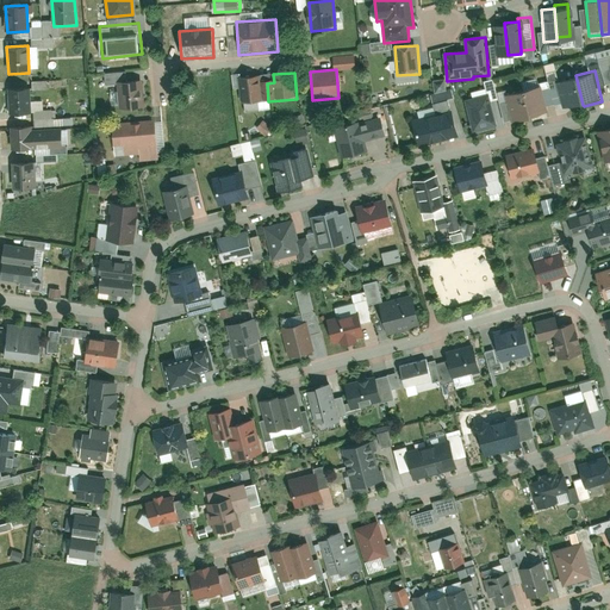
[(556,80),(564,110),(583,105),(576,75),(556,80)]
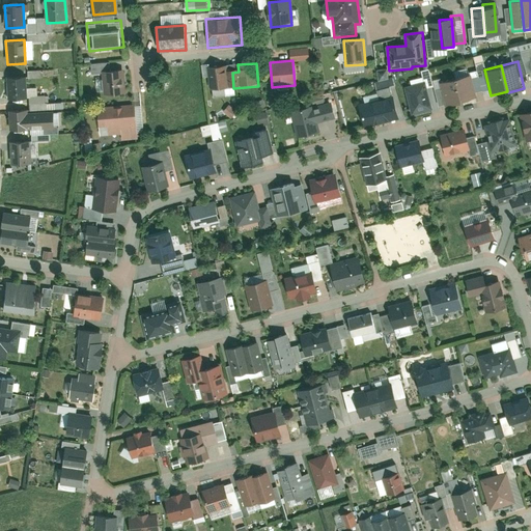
[(225,66),(207,67),(210,90),(233,88),(232,73),(226,73),(225,66)]
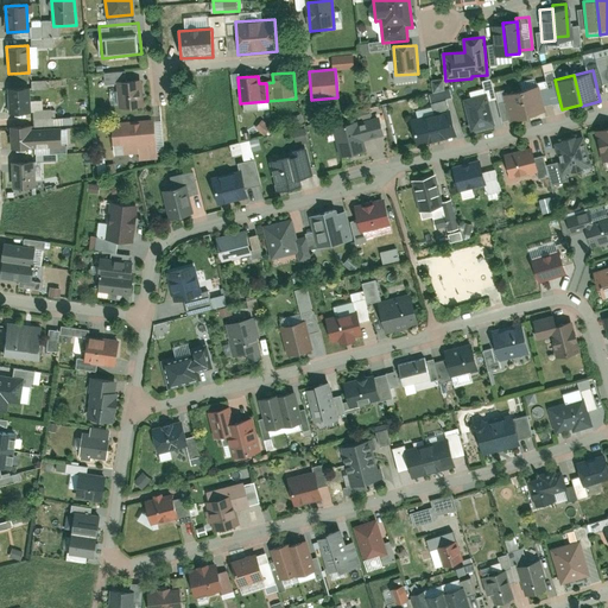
[(144,111),(141,81),(118,82),(120,112),(144,111)]
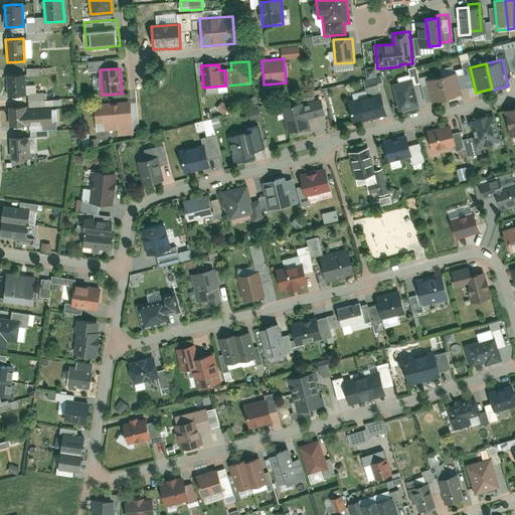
[(449,100),(463,96),(457,72),(443,76),(449,100)]
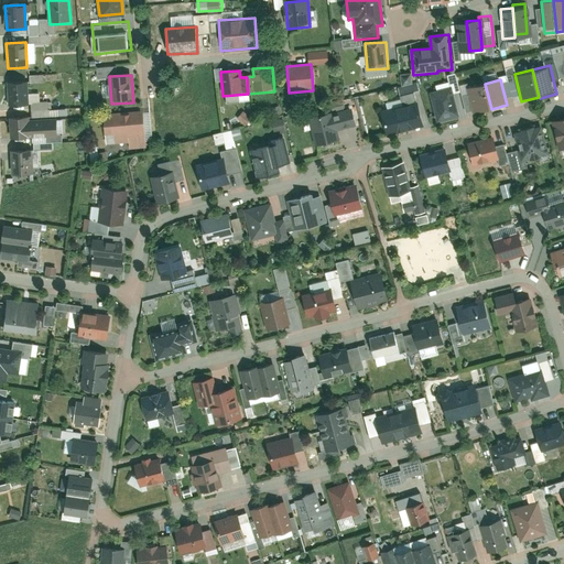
[(29,107),(28,82),(7,83),(8,108),(29,107)]
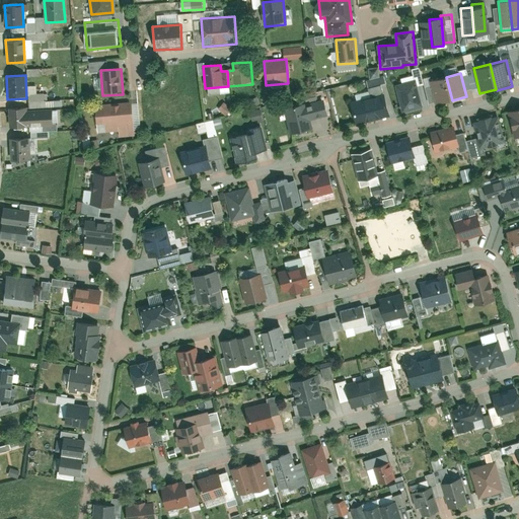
[(439,104),(453,101),(452,100),(446,77),(433,80),(439,104)]
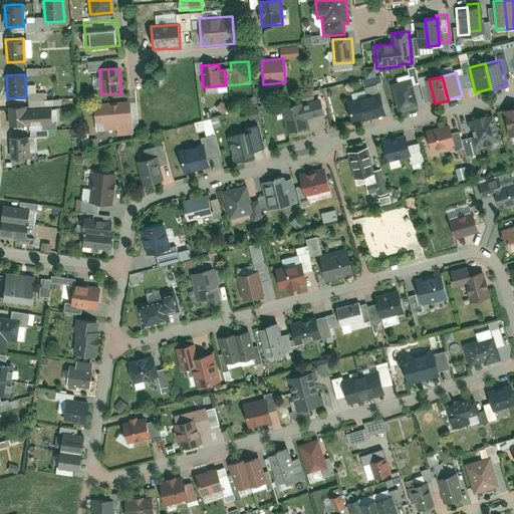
[(411,80),(394,84),(400,109),(417,105),(411,80)]
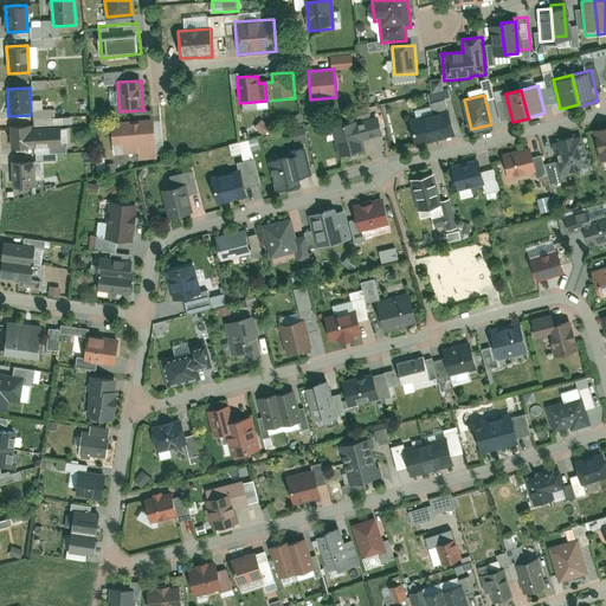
[(411,120),(417,146),(442,140),(440,133),(453,129),(449,109),(411,120)]
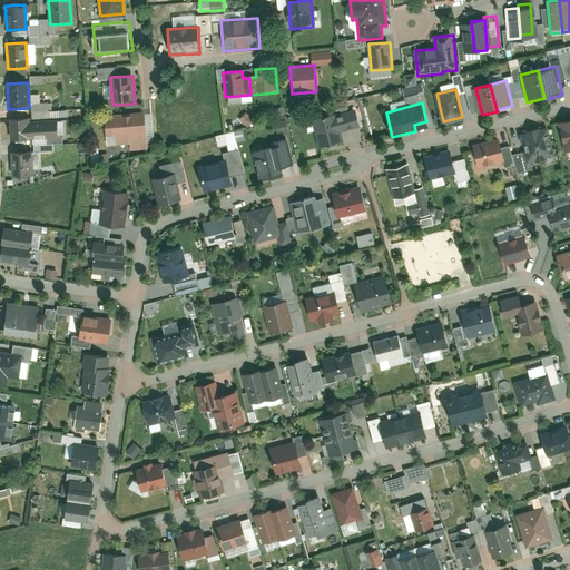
[(335,114),(334,112),(312,118),(320,151),(343,145),(340,133),(361,127),(356,108),(335,114)]
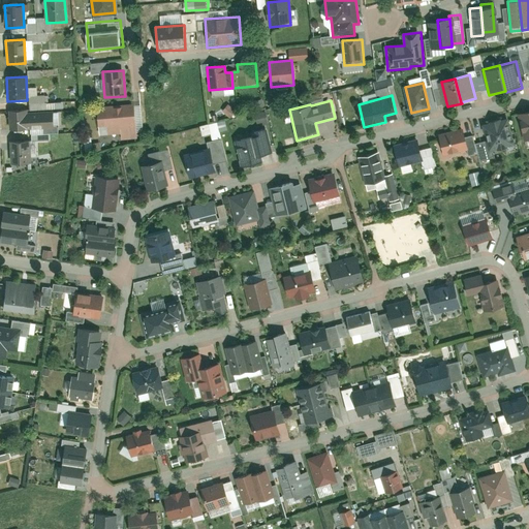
[(229,104),(224,111),(231,117),(238,111),(229,104)]
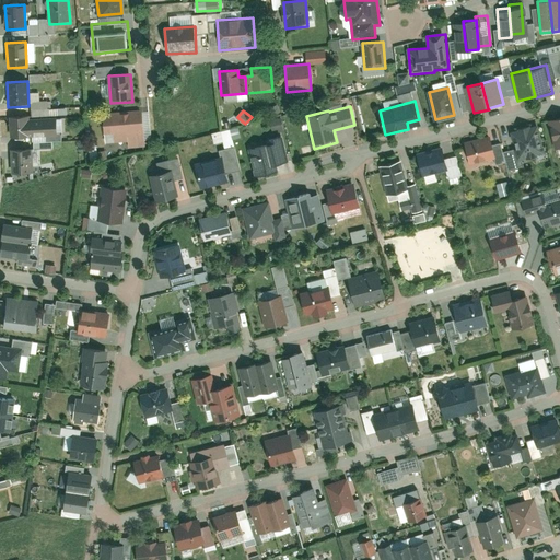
[(106,148),(148,144),(146,114),(104,116),(106,148)]
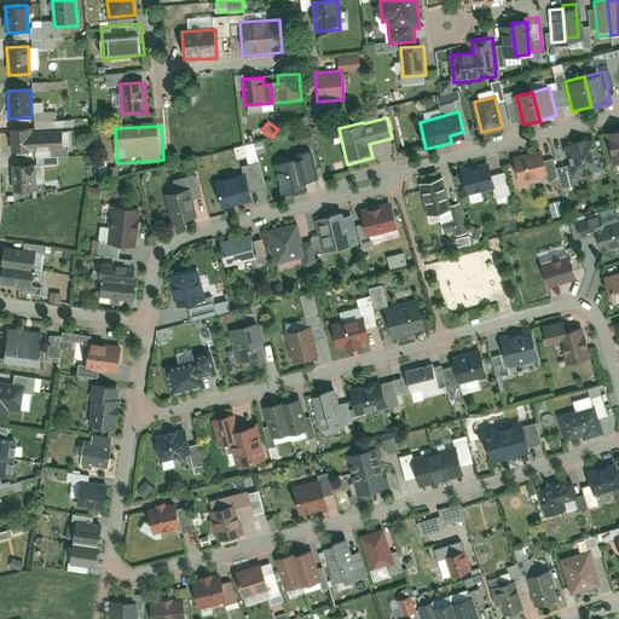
[(618,128),(605,133),(613,167),(618,165),(618,128)]
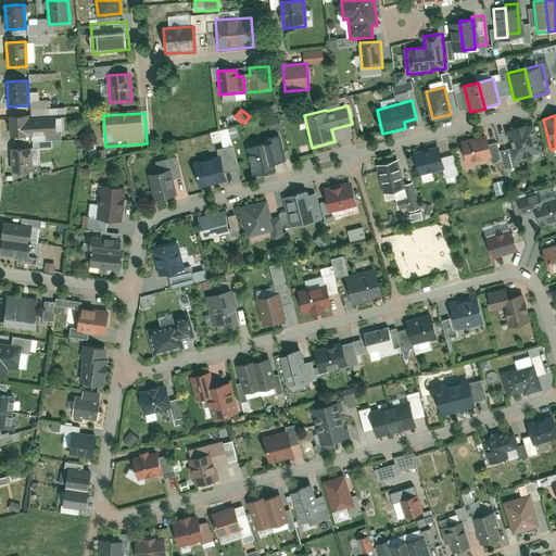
[(28,116),(9,117),(11,139),(30,138),(29,119),(28,116)]
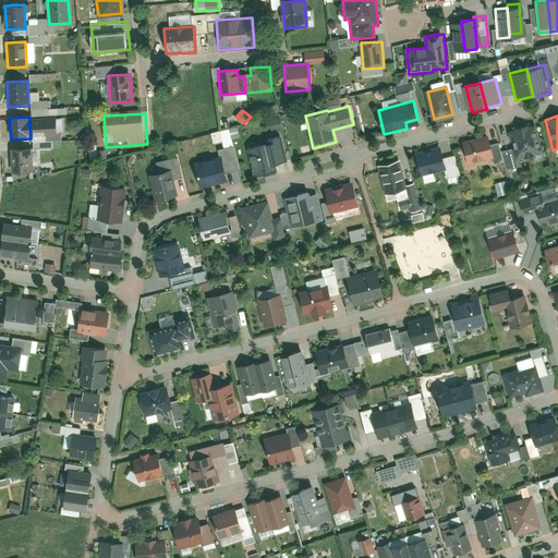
[(57,119),(29,120),(31,138),(59,136),(57,119)]
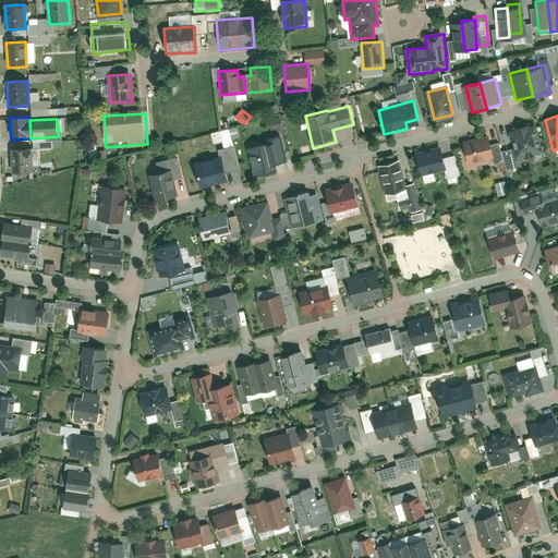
[(545,156),(536,125),(528,128),(528,126),(519,129),(519,130),(510,132),(518,164),(545,156)]
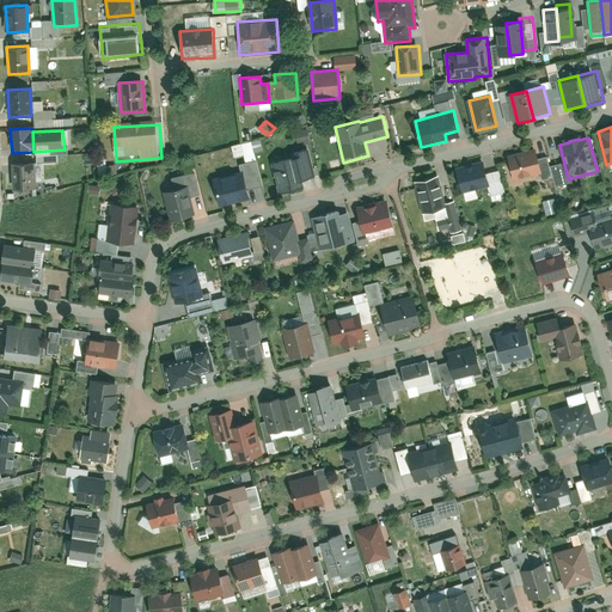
[(544,177),(537,147),(527,150),(524,150),(520,151),(516,153),(507,155),(514,184),(544,177)]
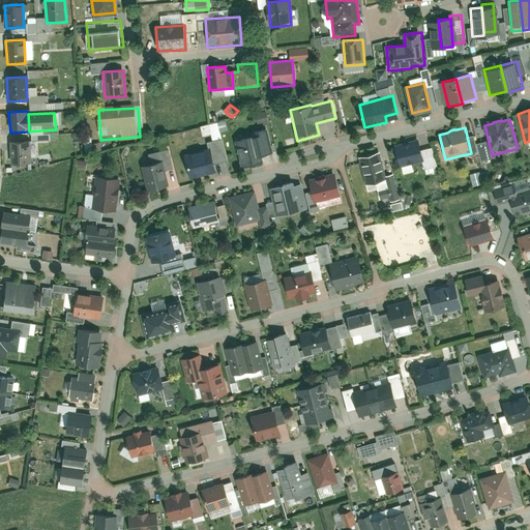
[(262,166),(260,157),(271,154),(266,133),(236,140),(244,170),(262,166)]
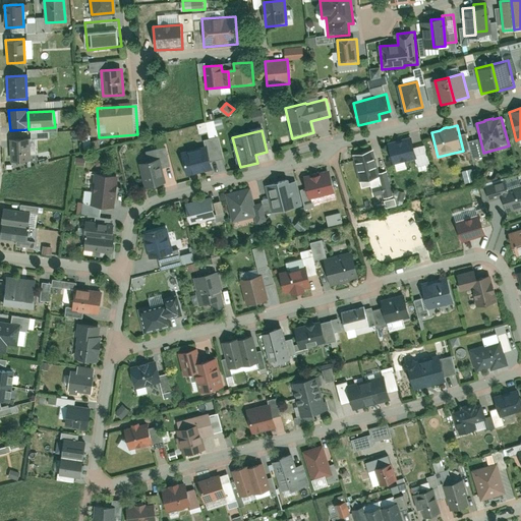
[(418,160),(412,136),(388,142),(394,166),(418,160)]
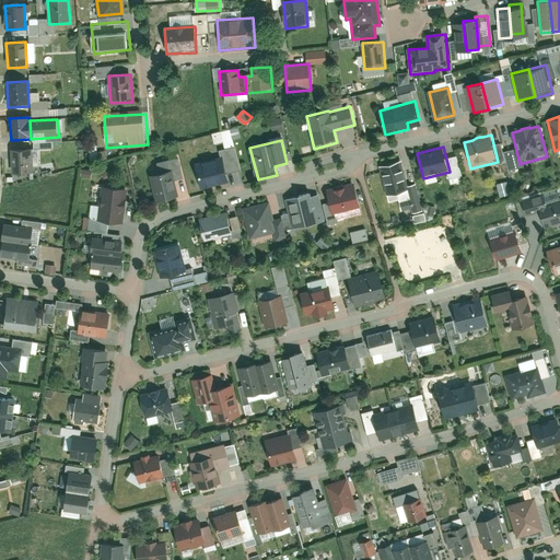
[(31,149),(11,150),(12,177),(33,176),(31,149)]
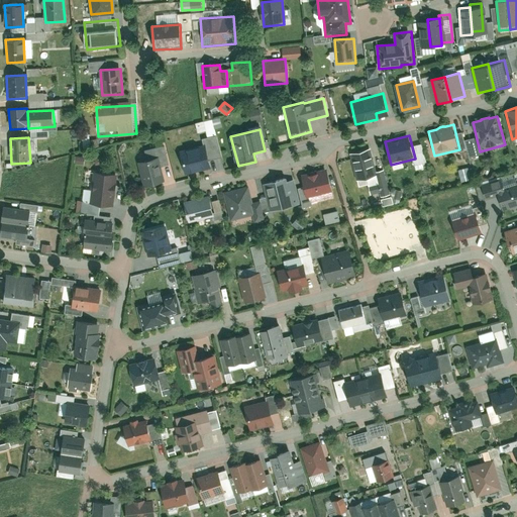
[(211,172),(206,146),(181,152),(186,177),(211,172)]
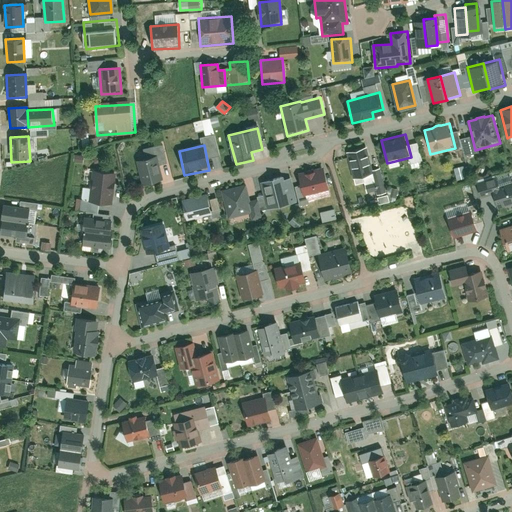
[(374,175),(366,145),(347,150),(354,180),(374,175)]
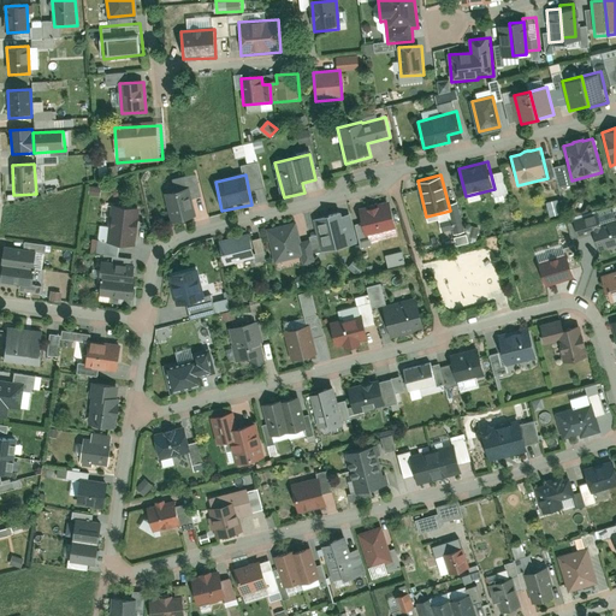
[(195,218),(188,189),(166,195),(173,224),(195,218)]
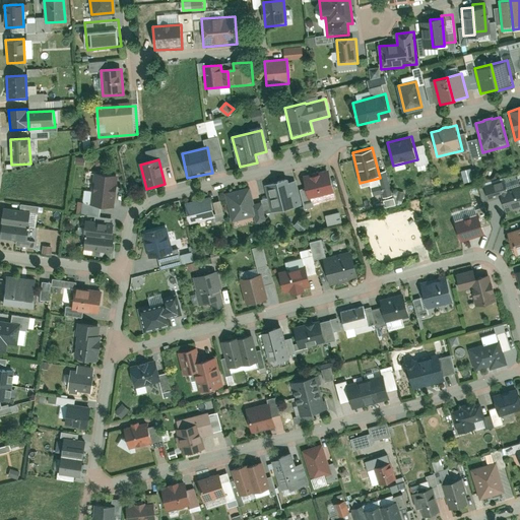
[(463,170),(466,182),(475,180),(472,168),(463,170)]
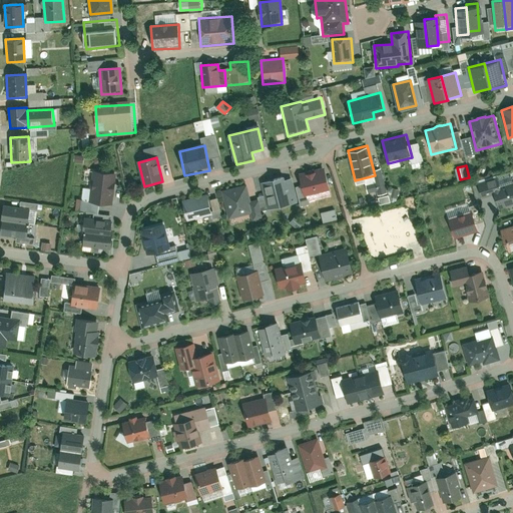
[(335,196),(327,167),(300,174),(308,203),(335,196)]
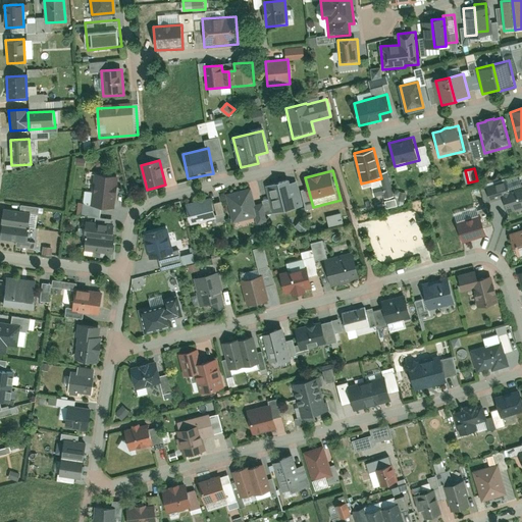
[(95,189),(118,192),(118,188),(116,187),(117,173),(97,171),(95,189)]
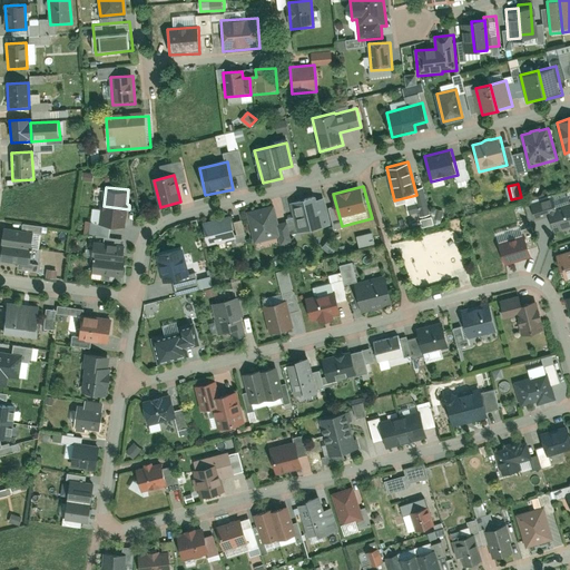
[(317,200),(315,194),(291,200),(300,235),(331,227),(324,198),(317,200)]
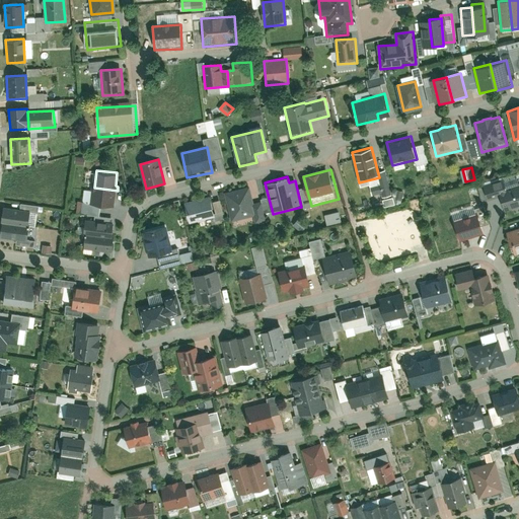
[(518,187),(505,191),(502,181),(484,186),(488,202),(501,198),(505,214),(518,210),(518,187)]
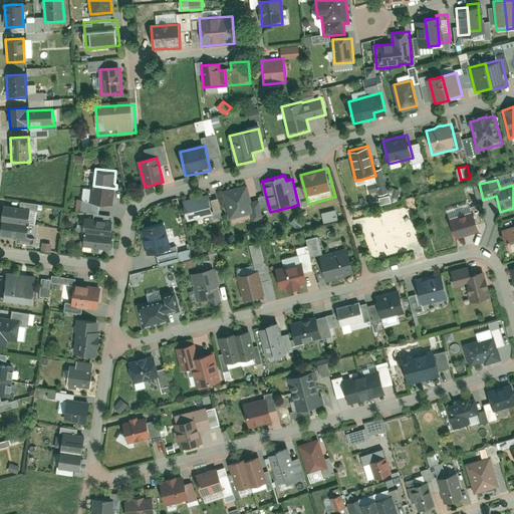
[(256,213),(248,184),(241,186),(238,188),(234,189),(230,189),(221,191),(229,220),(256,213)]
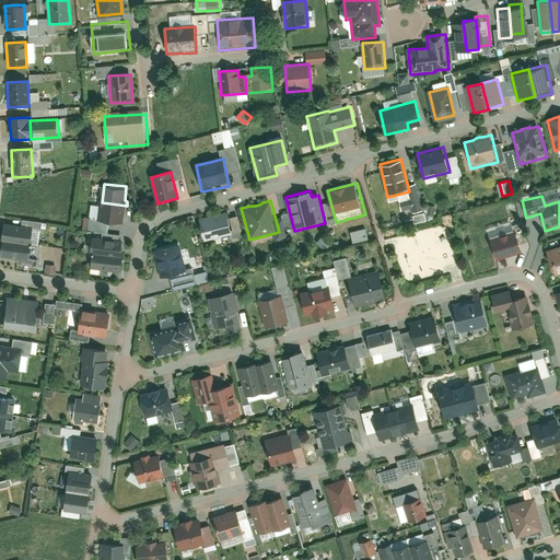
[(124,210),(126,210),(127,206),(102,202),(100,222),(121,224),(124,210)]
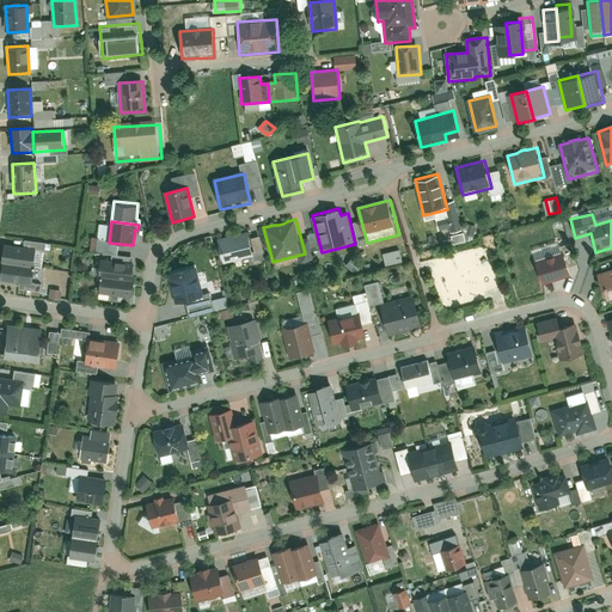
[(256,257),(249,230),(220,238),(227,264),(256,257)]
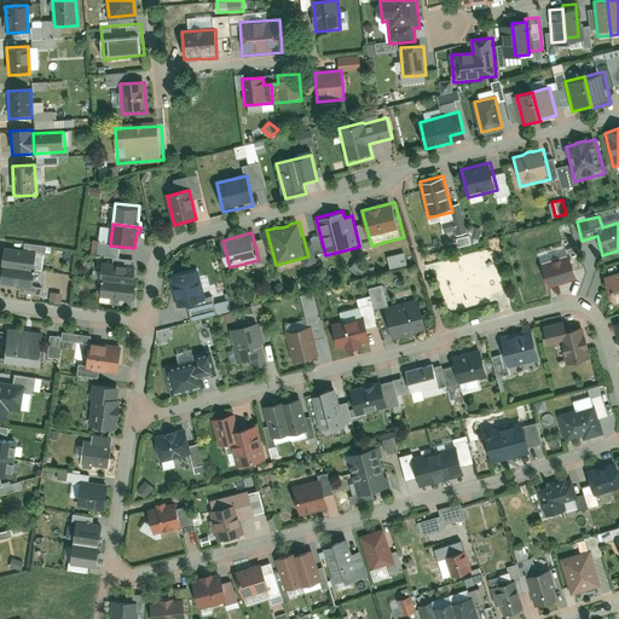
[(7,244),(3,265),(5,265),(38,271),(41,250),(7,244)]
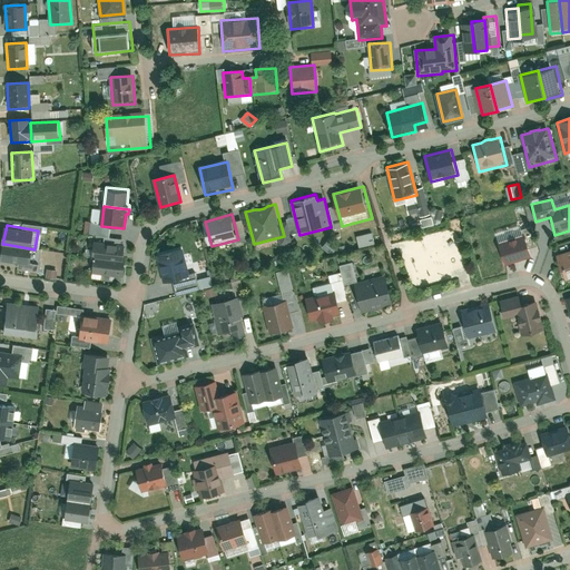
[(359,236),(362,247),(376,242),(373,232),(359,236)]
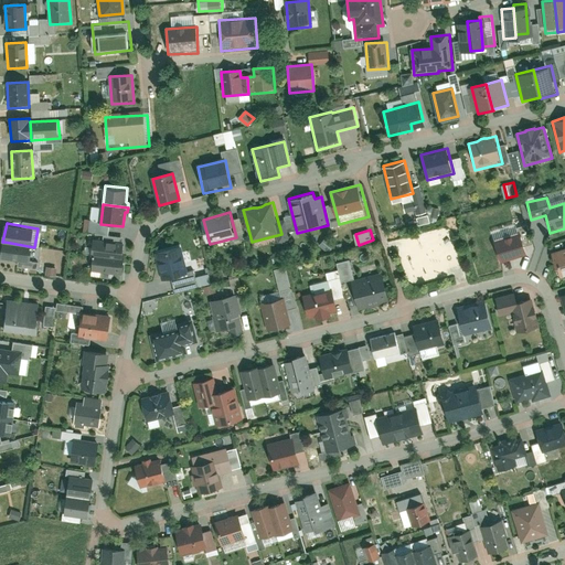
[(529,256),(522,233),(494,240),(501,264),(529,256)]
